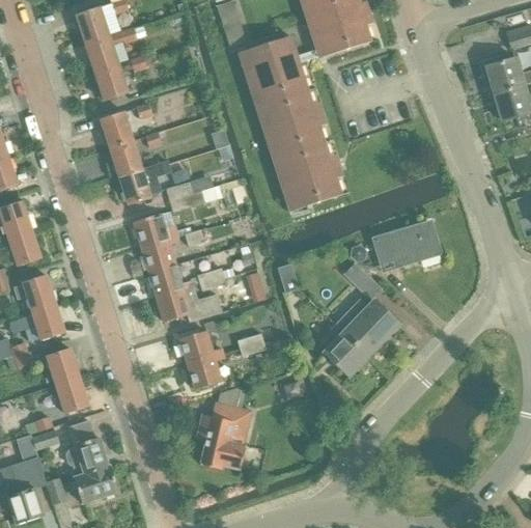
[(129,10),(124,0),(121,0),(111,3),(115,15),(129,10)]
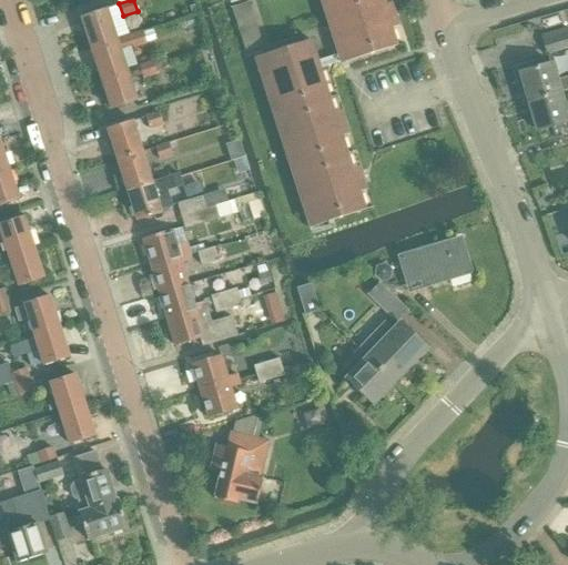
[(331,0),(350,58),(399,42),(385,0),(331,0)]
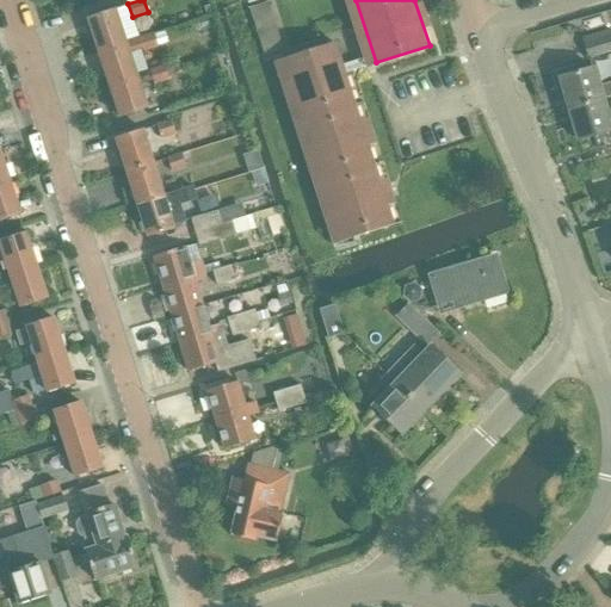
[(116,6),(88,16),(99,49),(127,39),(116,6)]
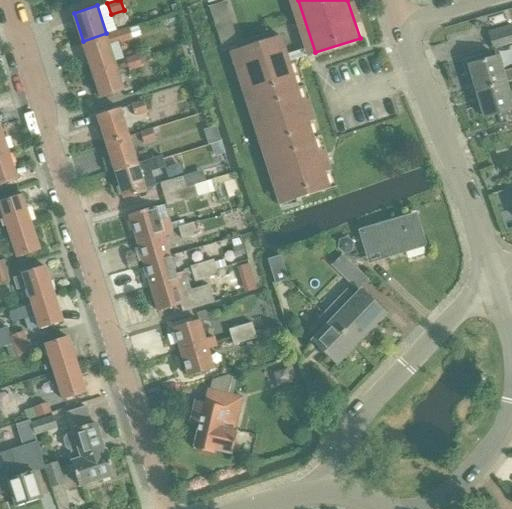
[(128,26),(116,30),(119,39),(119,40),(120,42),(127,40),(132,38),(128,26)]
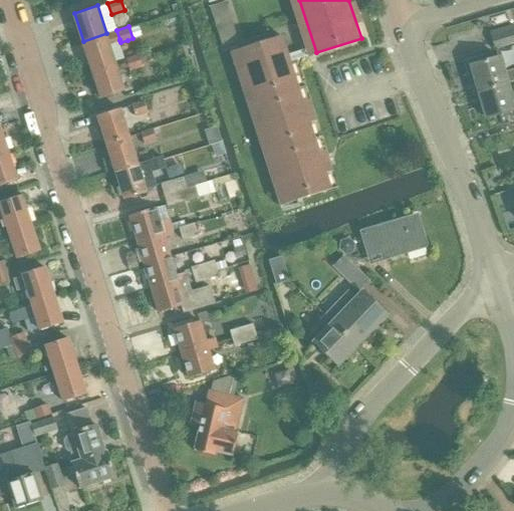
[(513,27),(491,34),(495,47),(513,41),(513,27)]
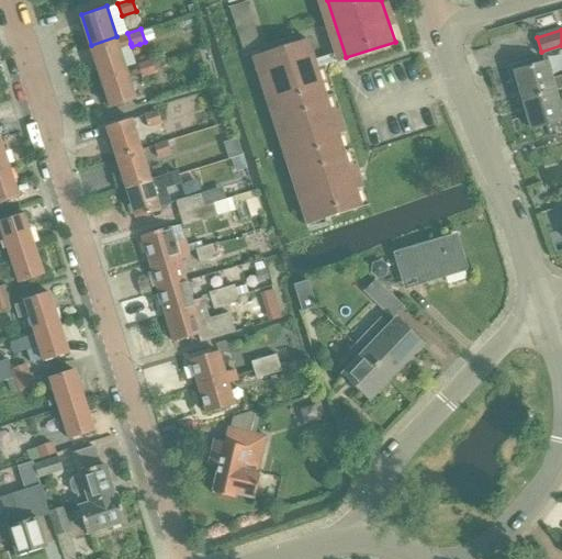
[(116,36),(91,45),(101,75),(126,66),(120,47),(131,43),(127,33),(116,36)]
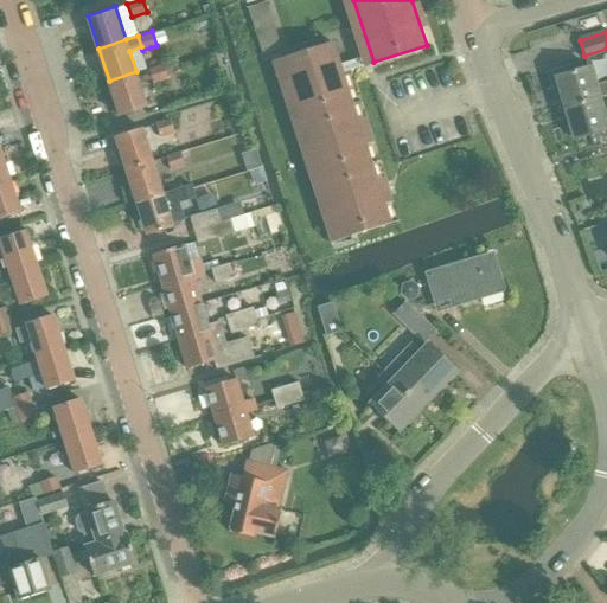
[(391,220),(344,70),(334,39),(281,56),(339,238),(391,220)]
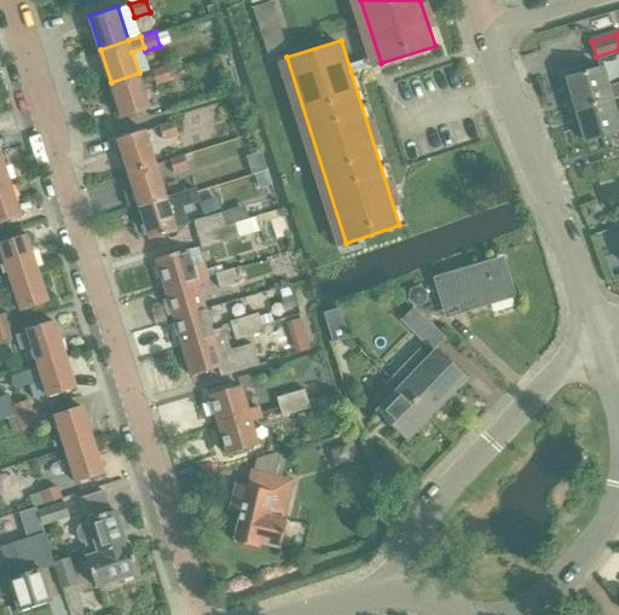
[(172,80),(167,69),(166,64),(151,69),(156,85),(172,80)]
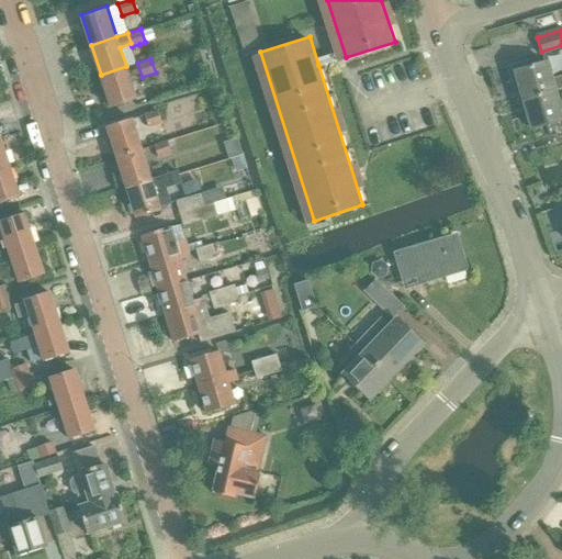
[(528,60),(507,66),(513,87),(518,86),(523,99),(554,90),(554,88),(561,86),(561,75),(551,78),(546,60),(529,65),(528,60)]
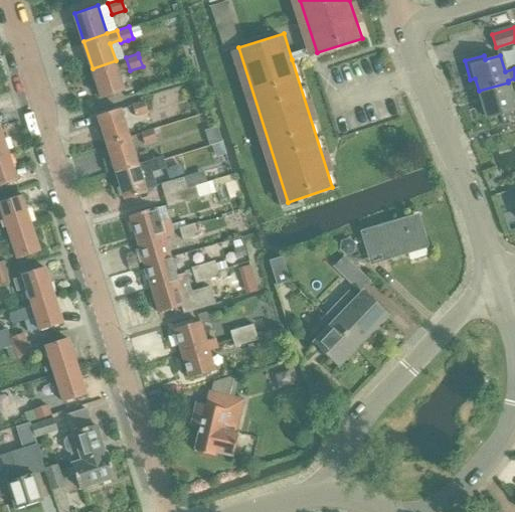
[(116,60),(93,68),(102,97),(125,89),(119,69),(116,61),(116,60)]
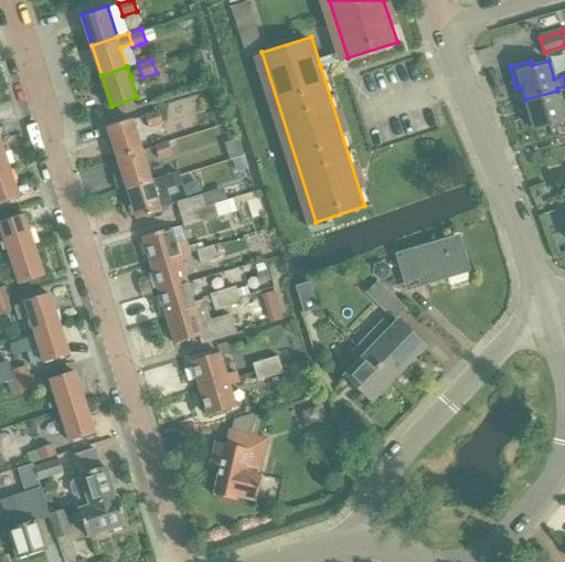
[(557,91),(525,99),(533,128),(564,118),(564,99),(561,102),(557,91)]
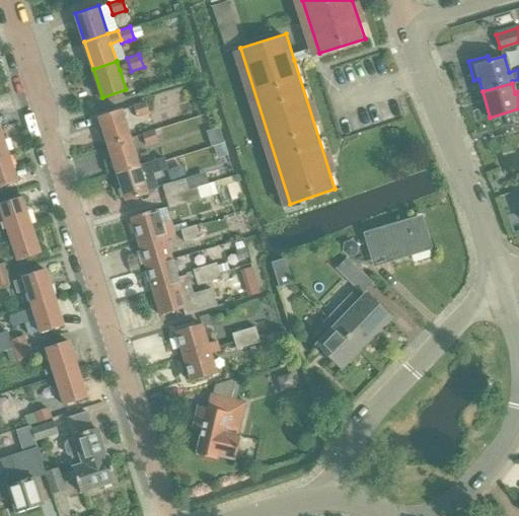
[(136,117),(149,113),(145,100),(132,103),(136,117)]
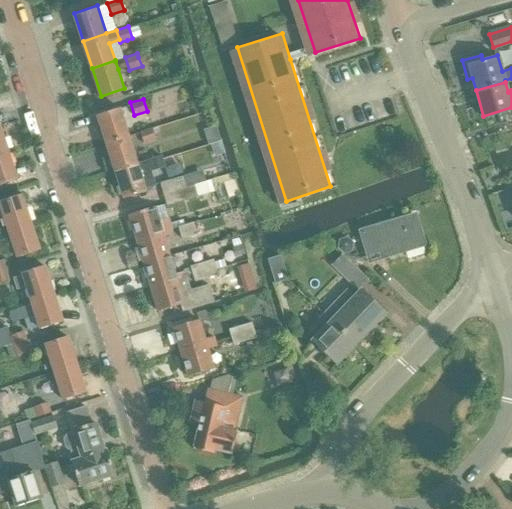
[(106,141),(129,134),(121,106),(97,114),(106,141)]
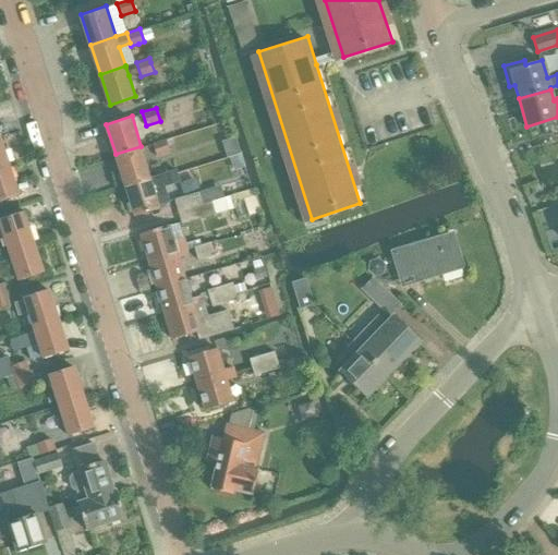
[(0,166),(10,163),(0,134),(0,166)]
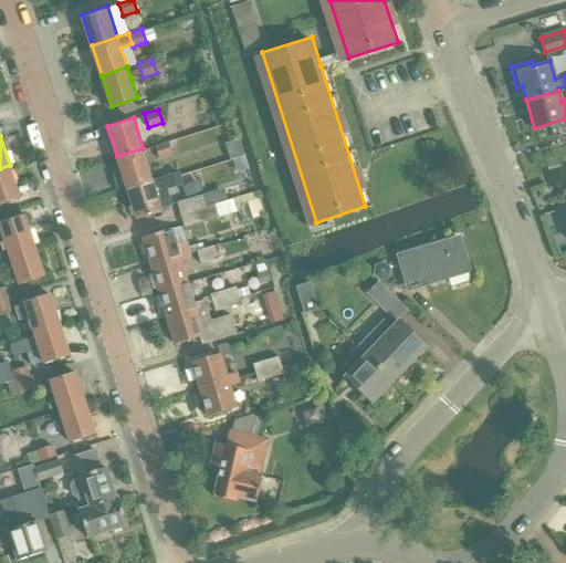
[(173,154),(168,142),(168,141),(154,145),(158,158),(173,154)]
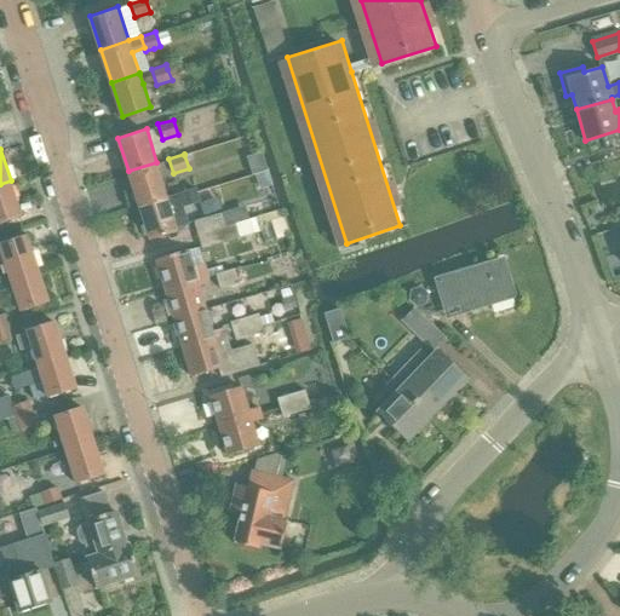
[(139,205),(167,196),(156,162),(128,171),(139,205)]
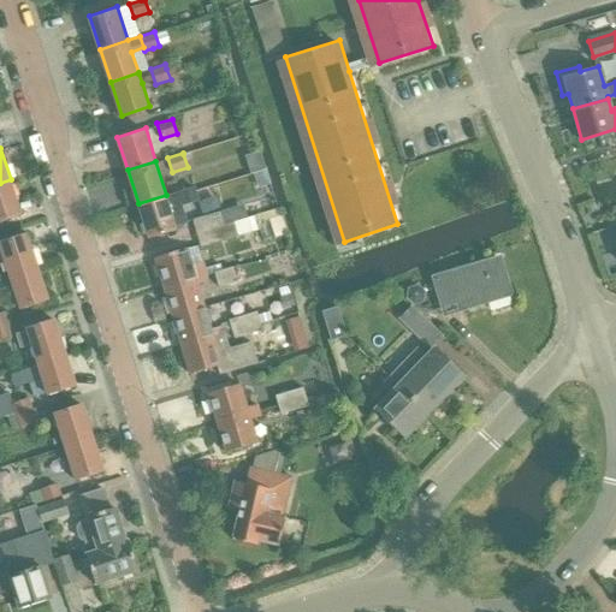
[(0,220),(22,213),(11,179),(0,183),(0,220)]
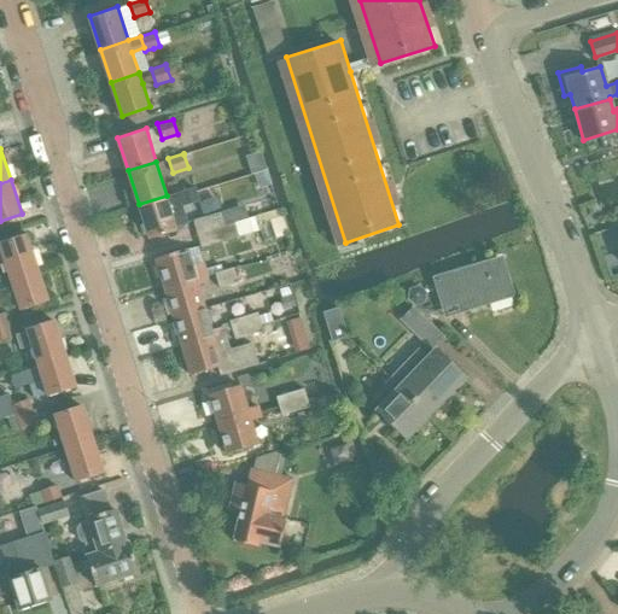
[(178,228),(176,224),(187,221),(182,204),(199,199),(196,186),(167,196),(139,204),(150,238),(178,228)]
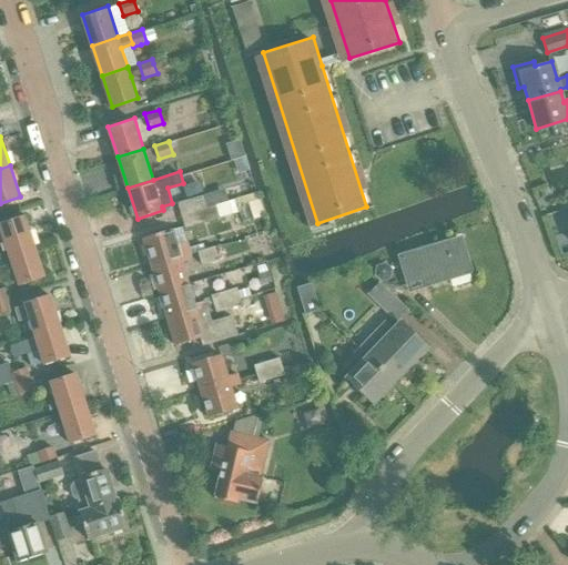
[(182,213),(208,204),(204,192),(178,201),(182,213)]
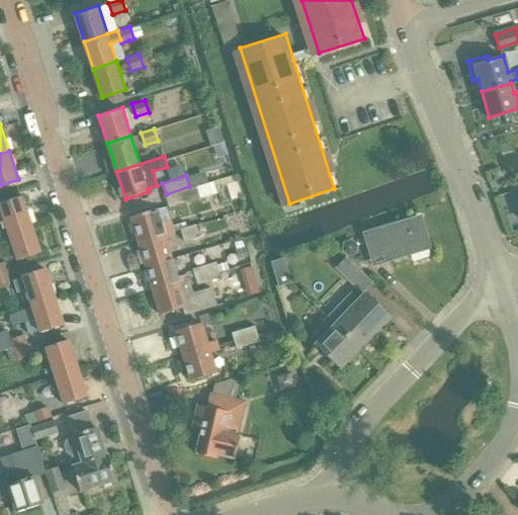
[(189,186),(166,194),(169,205),(200,196),(197,184),(189,186)]
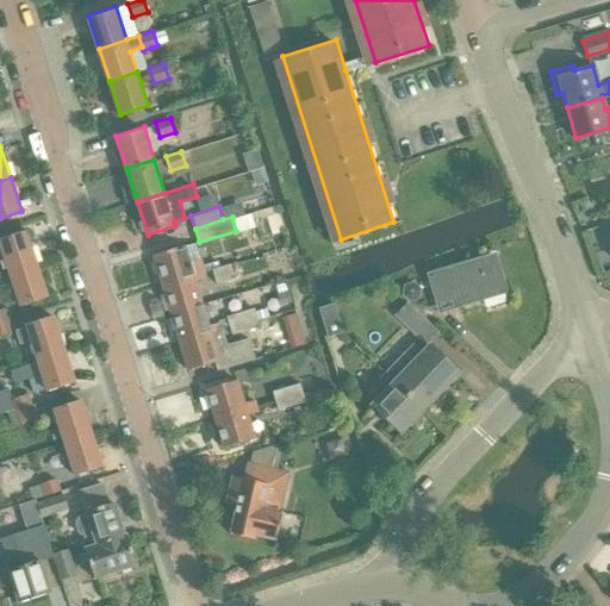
[(0,239),(10,272),(37,262),(26,229),(0,237),(0,239)]
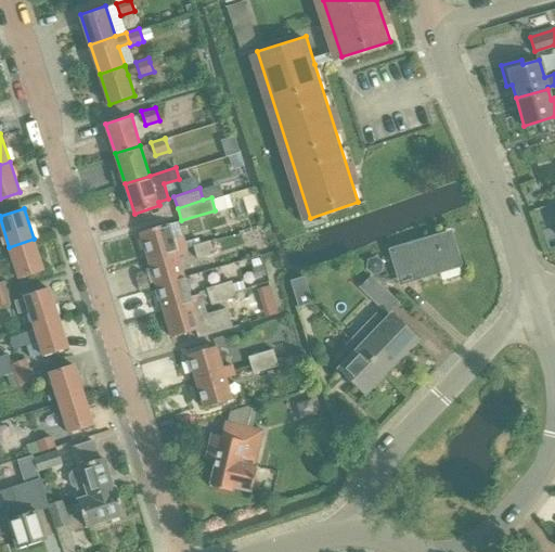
[(192,244),(201,242),(199,236),(185,241),(183,234),(173,238),(168,222),(140,231),(149,257),(185,246),(185,247),(193,245),(192,244)]
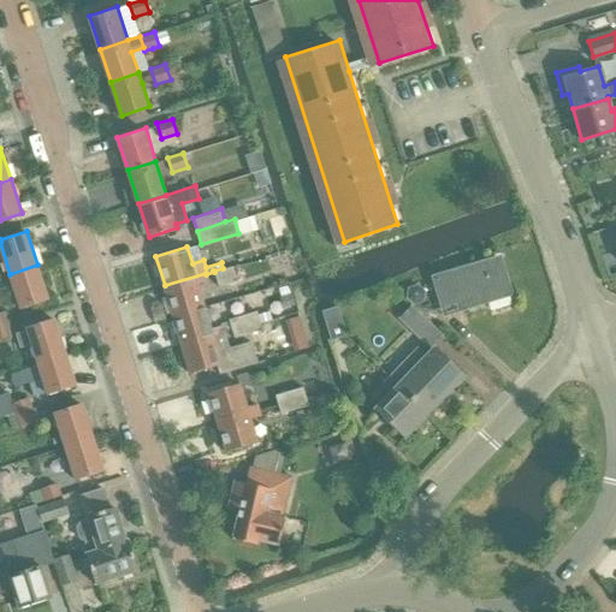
[(458,308),(510,292),(501,257),(436,277),(445,307),(457,302),(458,308)]
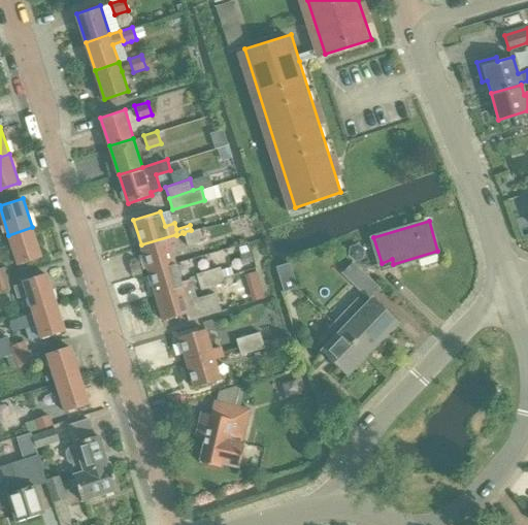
[(18,264),(41,256),(32,227),(8,235),(18,264)]
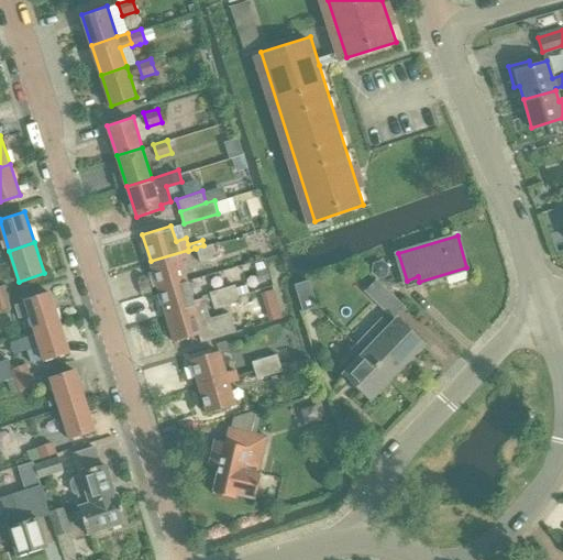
[(195,248),(196,249),(199,261),(218,256),(213,242),(203,245),(195,248)]
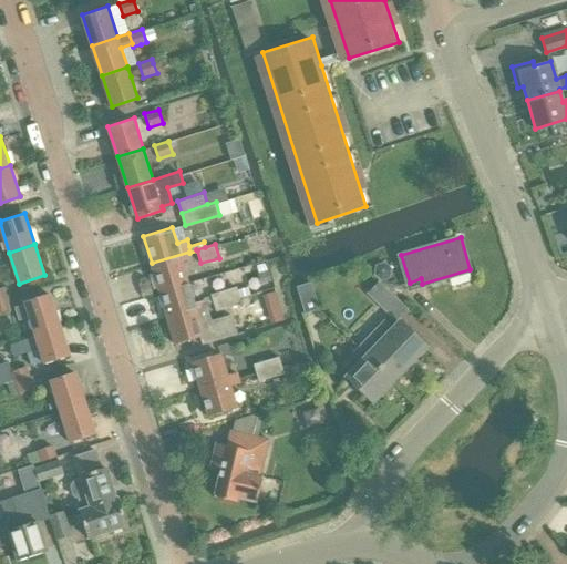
[(191,258),(189,253),(189,252),(152,263),(160,289),(188,280),(183,260),(191,258)]
